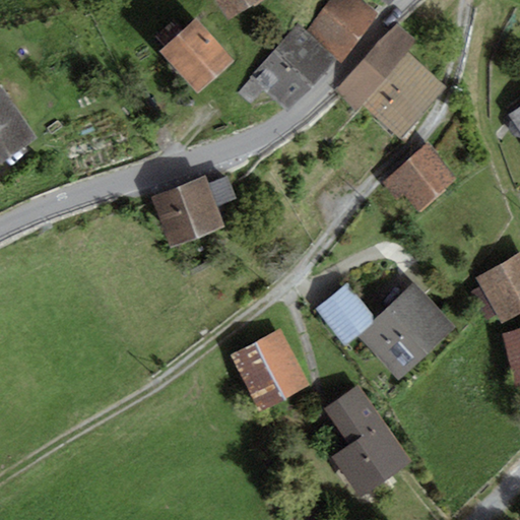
[(214,0),(226,20),(261,0),(214,0)]
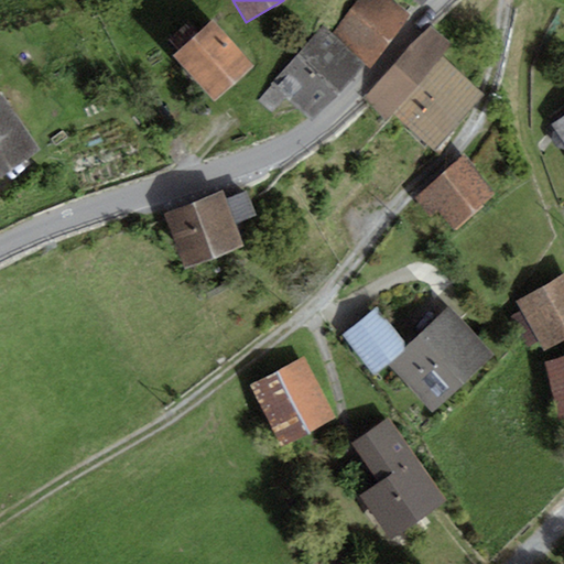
[(372,68),(410,14),(389,0),(359,0),(333,36),(366,63),(372,68)]
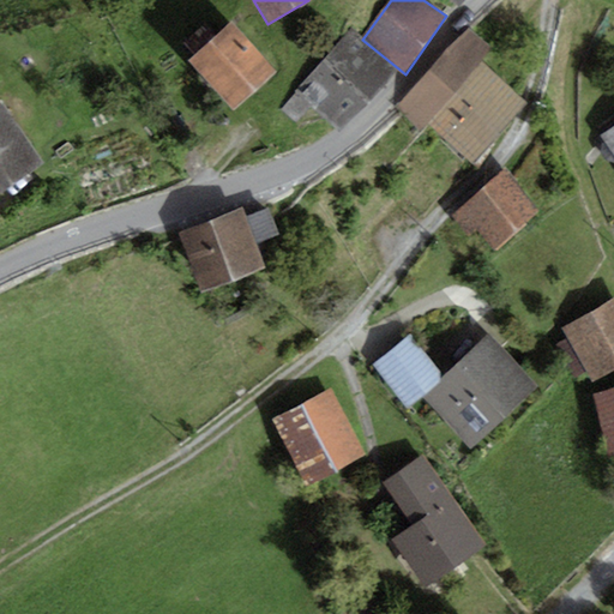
[(278,72),(230,20),(188,60),(236,110),(278,72)]
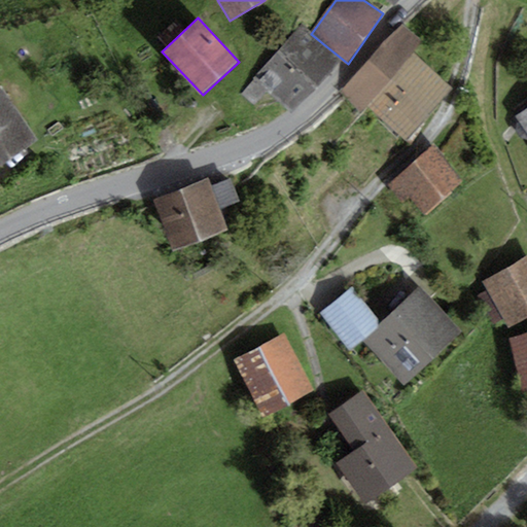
[(402,24),(340,92),(361,110),(367,103),(413,55),(423,42),(402,24)]
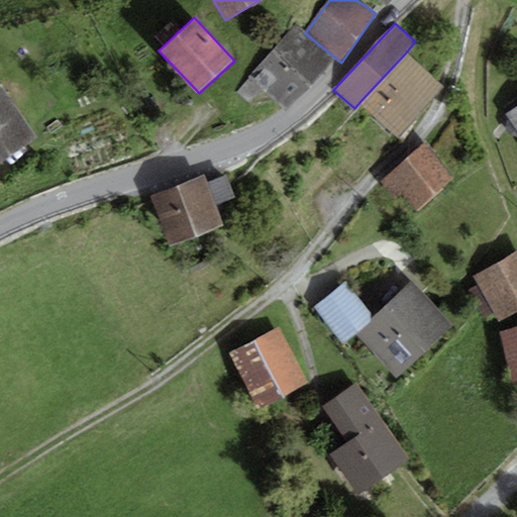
[(305,33),(296,25),(249,76),(288,110),(335,58),(305,33)]
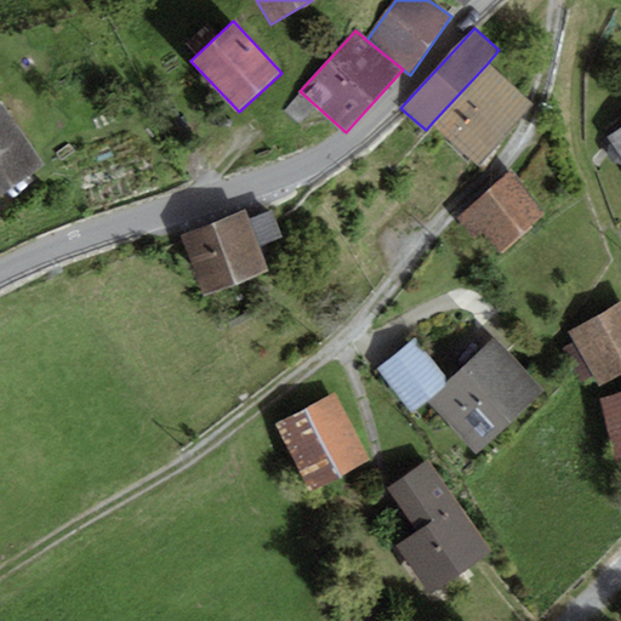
[(486,64),(433,121),(479,164),(531,107),(486,64)]
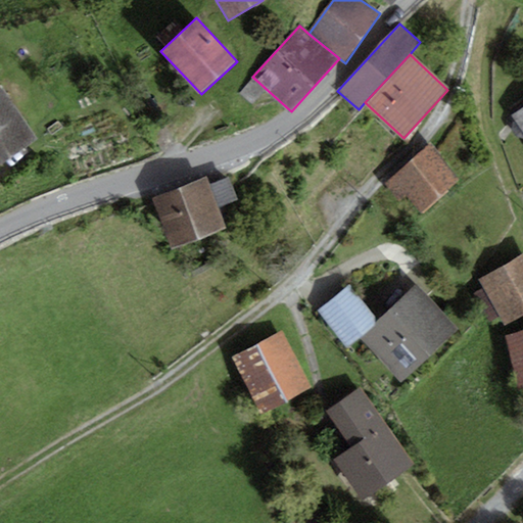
[(0,167),(37,140),(0,89),(0,167)]
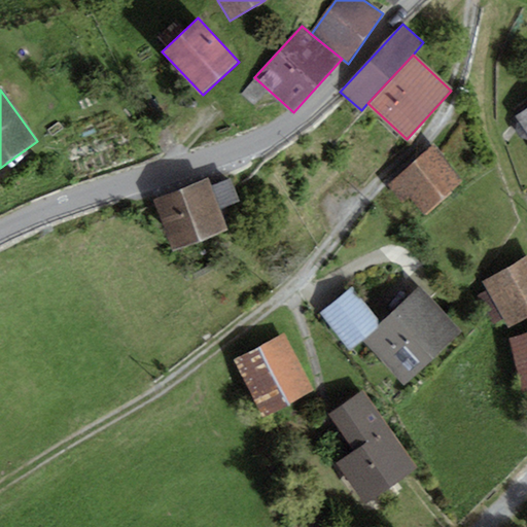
[(526,133),(526,109),(516,117),(526,133)]
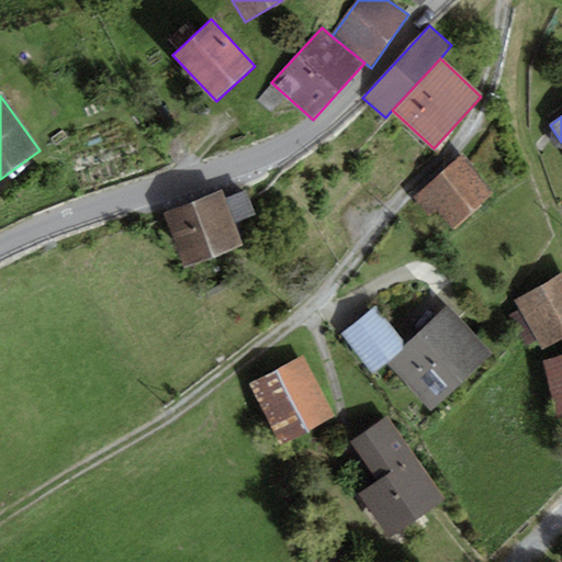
[(461,155),(414,198),(430,216),(437,210),(456,229),(495,192),(461,155)]
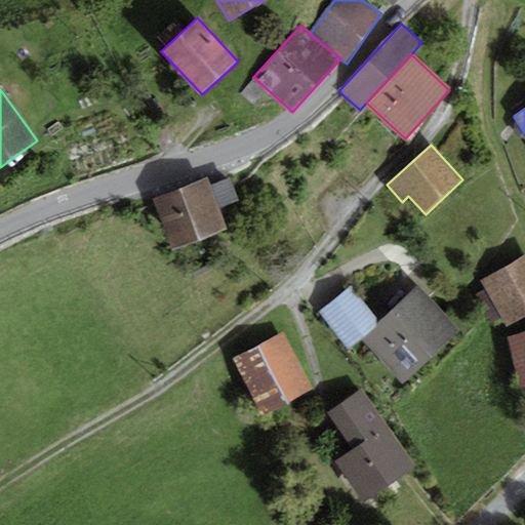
[(229,178),(210,186),(218,208),(238,202),(229,178)]
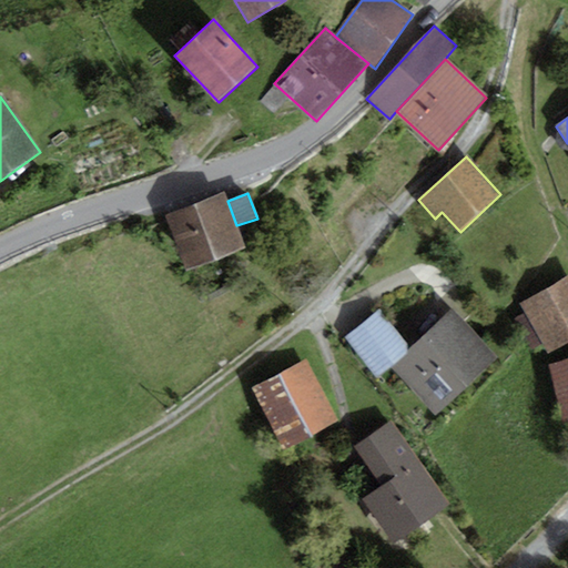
[(225,194),(165,216),(185,272),(245,250),(236,225),(227,201),(225,194)]
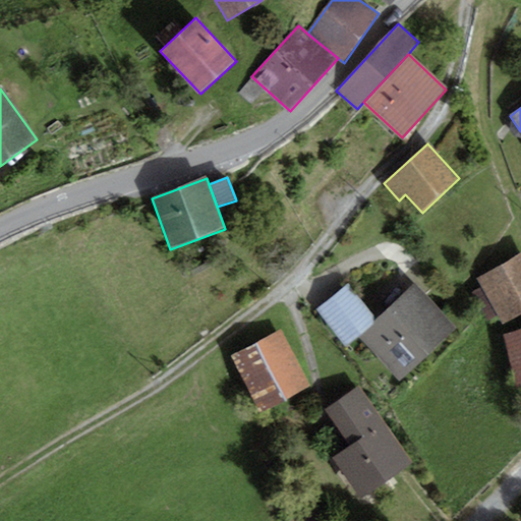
[(503,325),(520,313),(520,251),(475,280),(480,288),(498,316),(503,325)]
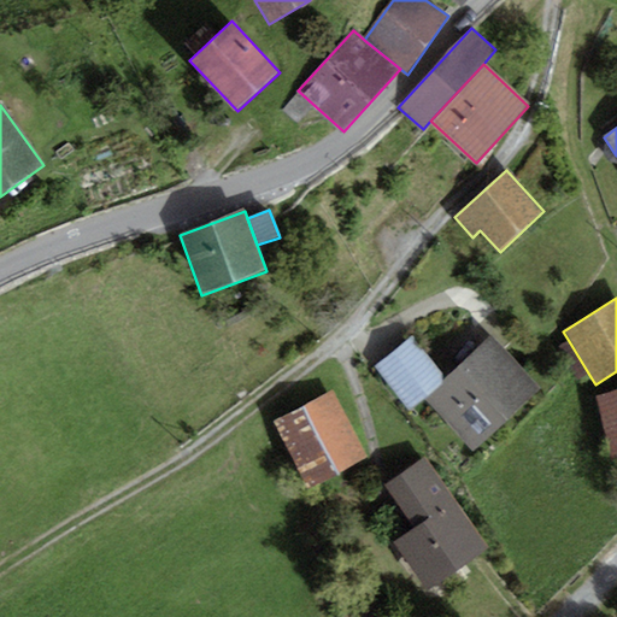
[(474,451),(540,389),(489,336),(446,378),(424,399),(474,451)]
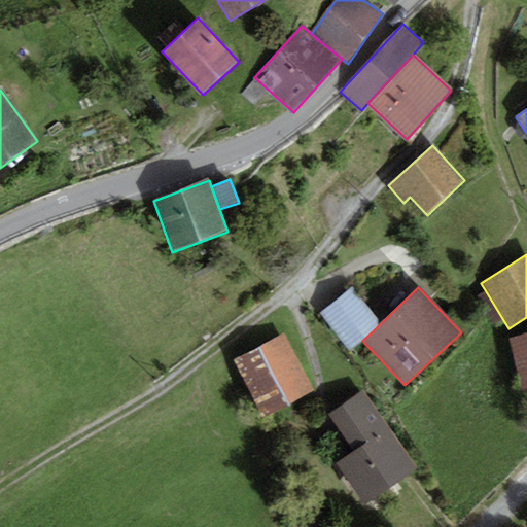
[(320,314),(350,351),(362,341),(381,323),(353,288),(320,314)]
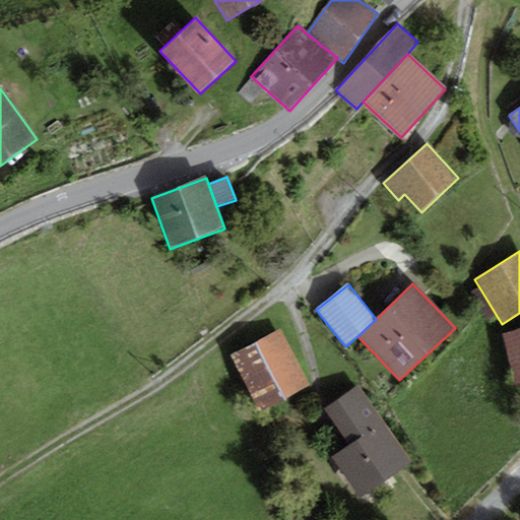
[(497,316),(479,287),(470,294),(488,322),(497,316)]
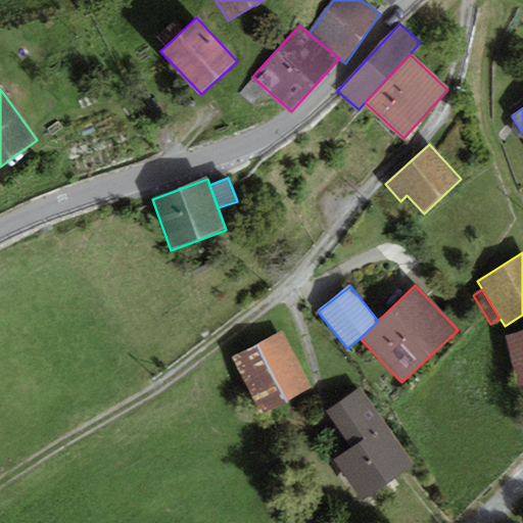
[(522,386),(522,329),(507,335),(519,388),(522,386)]
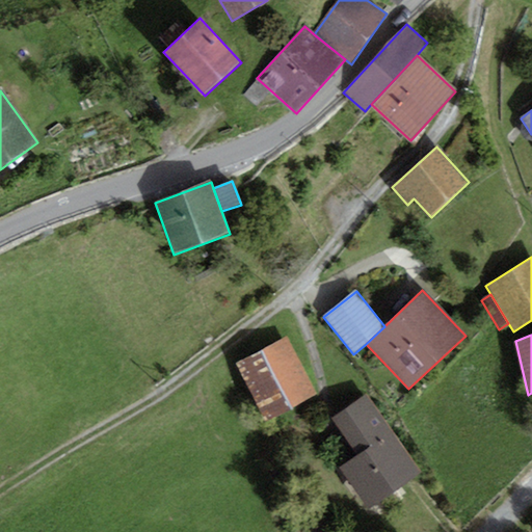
[(318,395),(287,337),(235,365),(267,423),(318,395)]
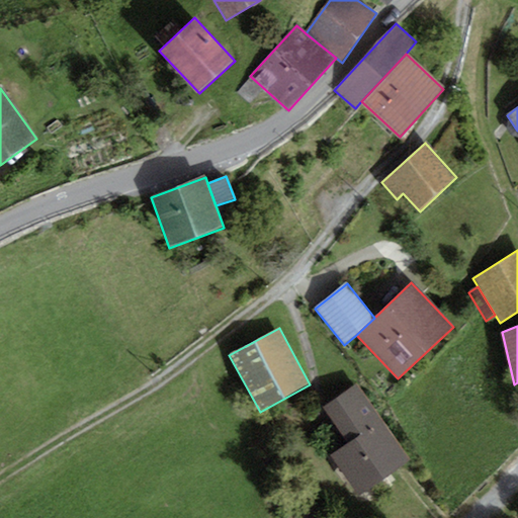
[(332,454),(358,495),(410,460),(383,421),(359,384),(324,408),(348,444),(332,454)]
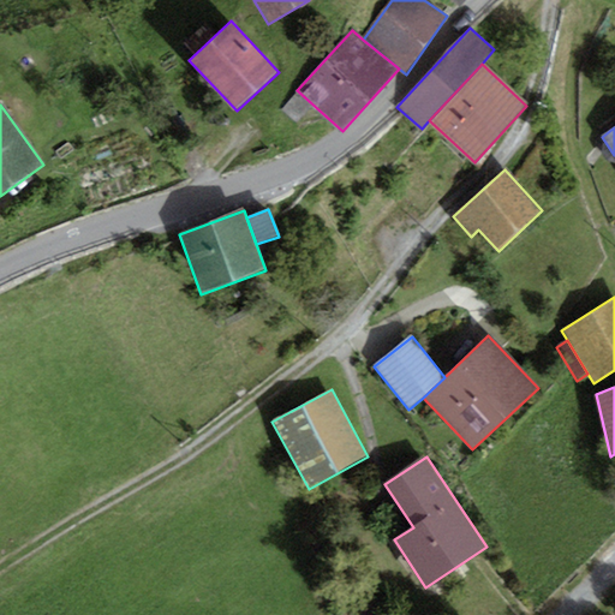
All buildings are outlined.
